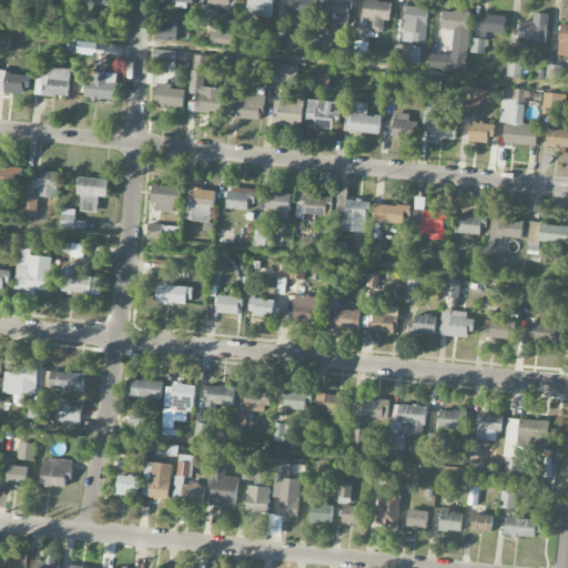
[(209,0),(209,9),(236,10),(236,0),(209,0)]
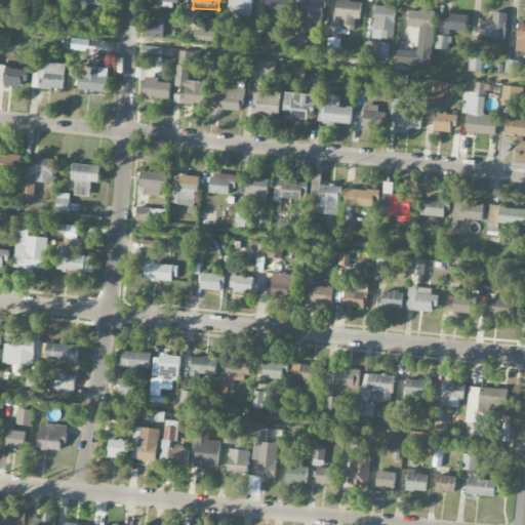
[(251,15),(251,0),(229,0),(229,14),(251,15)]
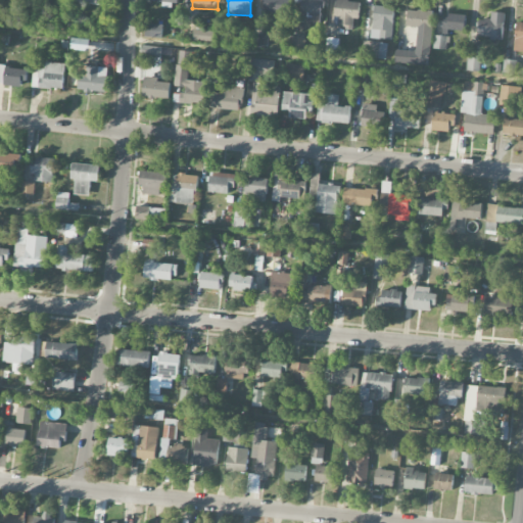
[(265,0),(264,11),(288,13),(288,0),(265,0)]
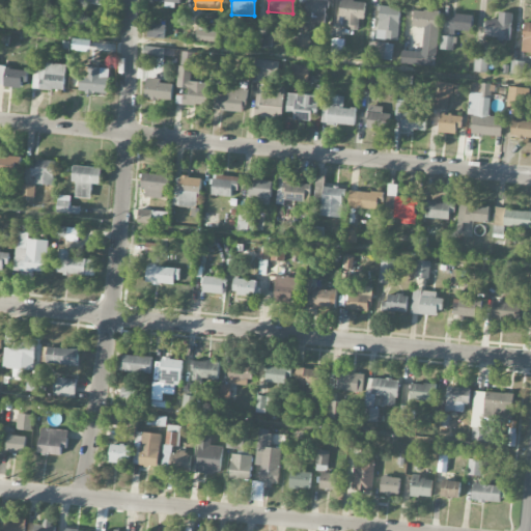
[(328,0),(299,0),(298,10),(327,15),(328,0)]
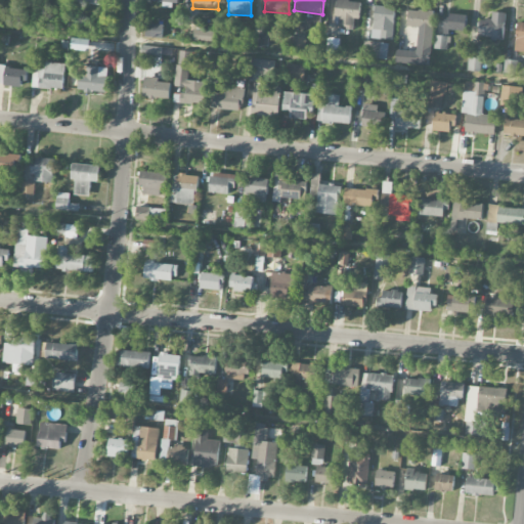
[(354,18),(359,18),(360,1),(348,0),(336,0),(334,26),(353,28),(354,18)]
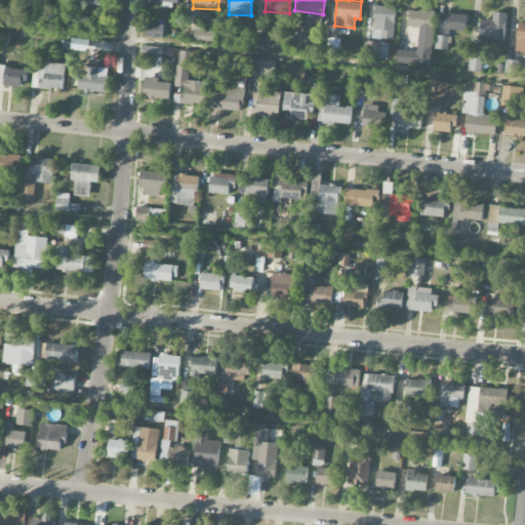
[(373,39),(394,40),(395,6),(375,6),(373,39)]
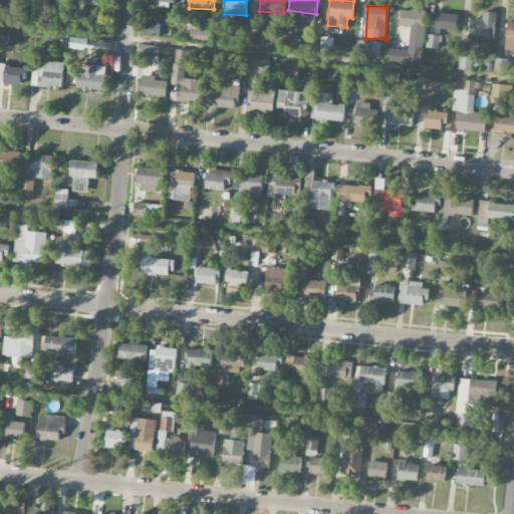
[(423,63),(425,11),(401,10),(400,26),(410,27),(409,49),(389,49),(389,62),(423,63)]
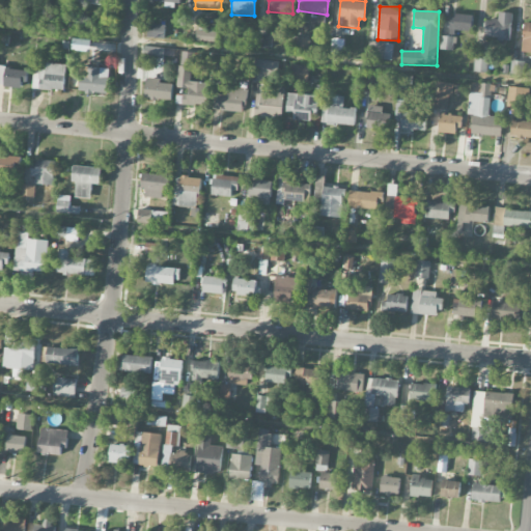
[(512,12),(499,11),(499,20),(486,19),(485,38),(510,39),(512,12)]
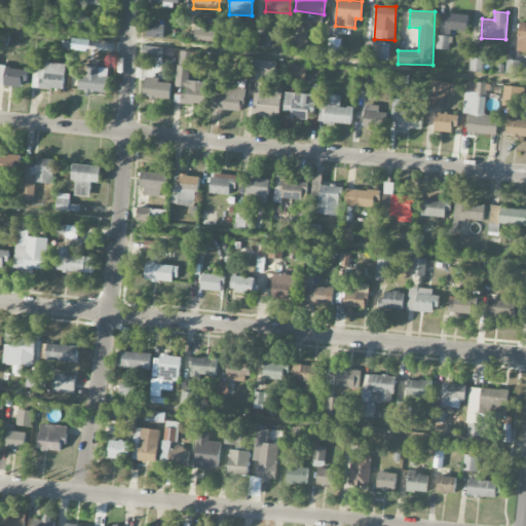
[(446,14),(445,31),(467,32),(468,15),(446,14)]
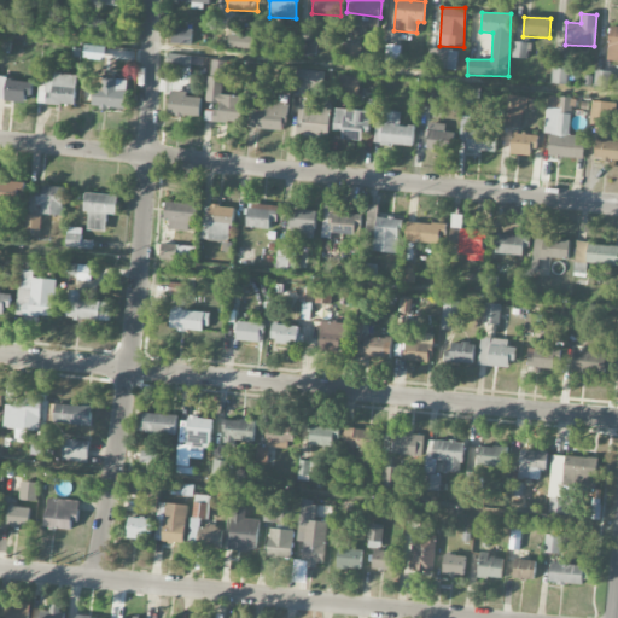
[(111,35),(112,21),(83,21),(83,34),(111,35)]
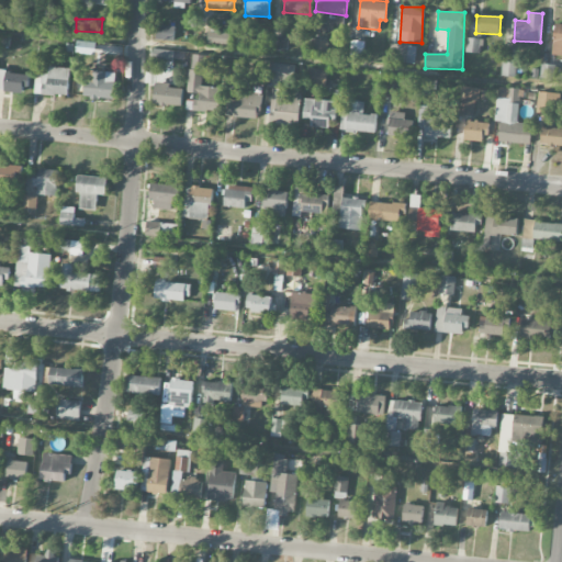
[(176,26),(157,24),(156,38),(173,41),(176,26)]
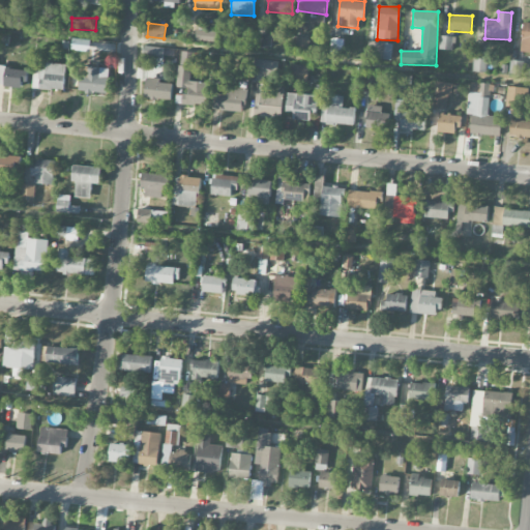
[(196,40),(216,41),(217,31),(197,30),(196,40)]
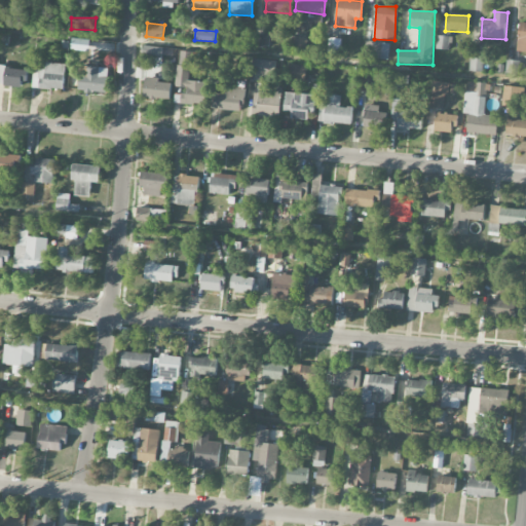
[(232,43),(233,31),(219,31),(219,43),(232,43)]
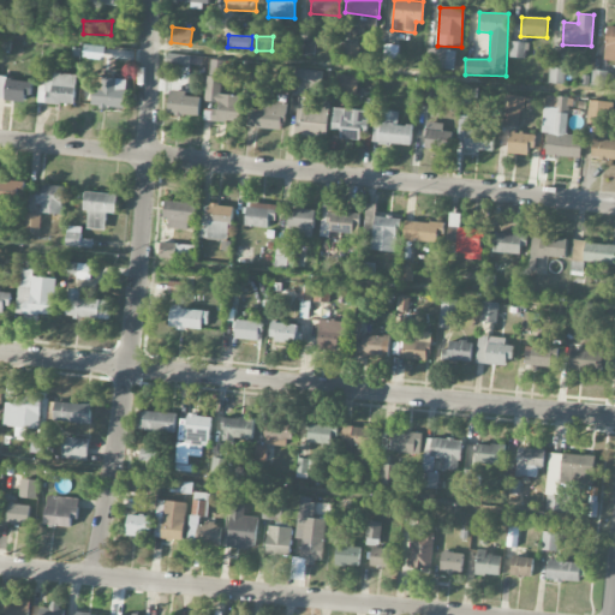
[(296,54),(310,57),(312,41),(298,39),(296,54)]
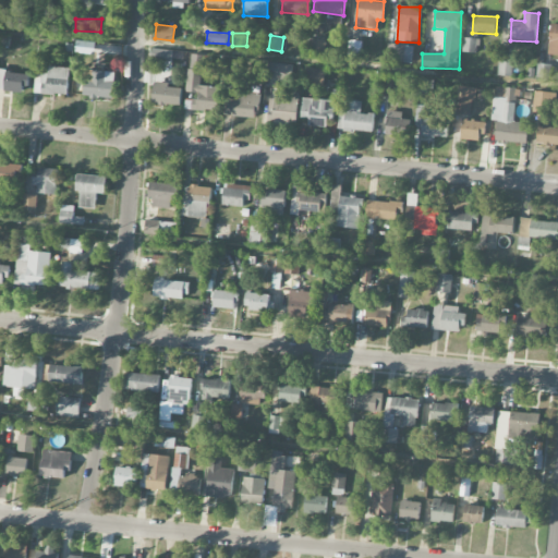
[(462,51),(476,52),(477,38),(463,38),(462,51)]
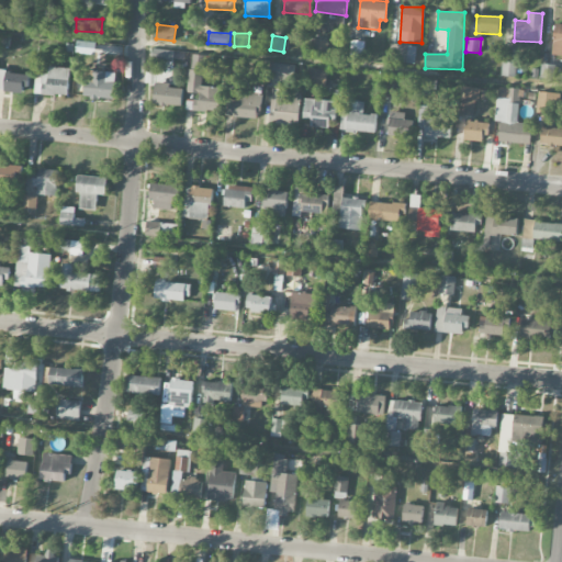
[(327,40),(311,40),(311,52),(327,53),(327,40)]
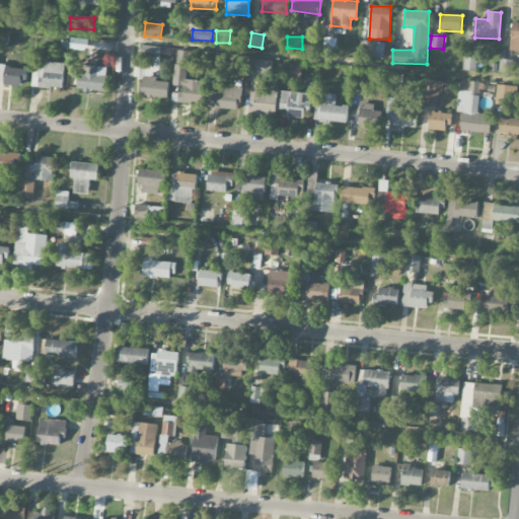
[(335,51),(337,39),(325,36),(323,49),(335,51)]
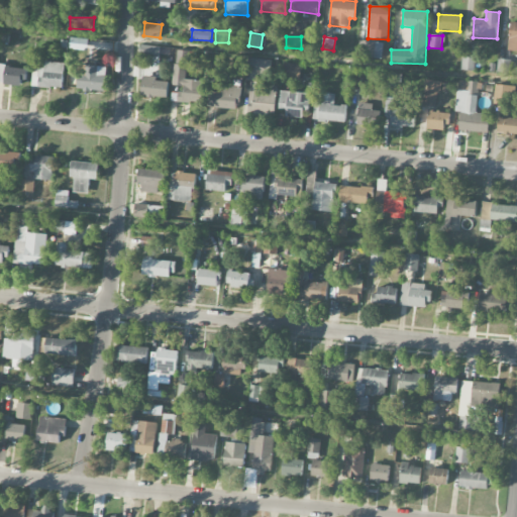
[(382,58),(383,41),(358,40),(358,57),(382,58)]
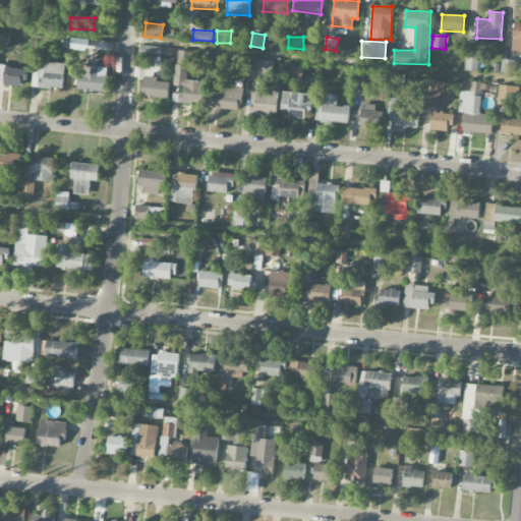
[(159,55),(160,46),(143,45),(143,54),(159,55)]
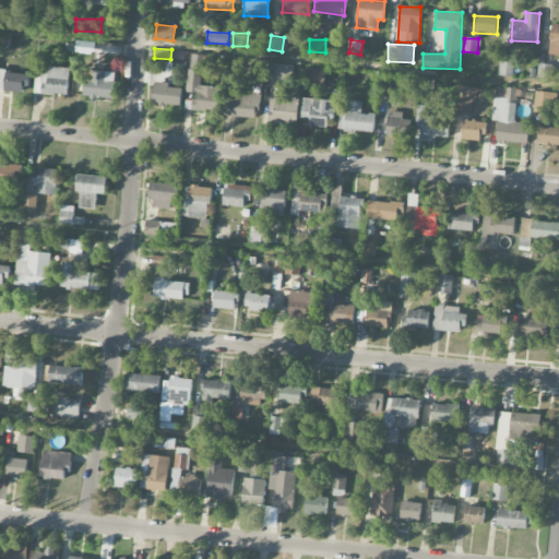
[(218,111),(221,87),(204,85),(207,56),(190,54),(187,94),(193,95),(192,109),(218,111)]
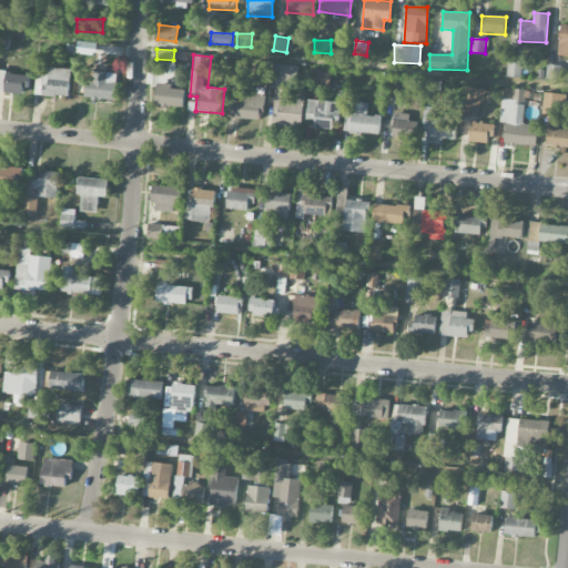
[(271,80),(295,83),(297,67),(273,62),(271,80)]
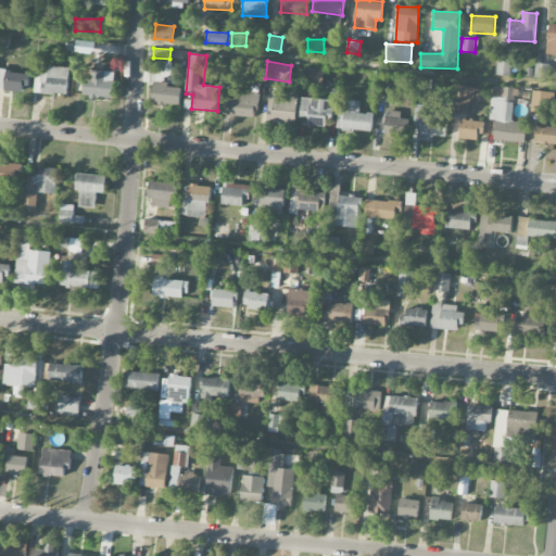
[(510,63),(497,62),(496,75),(510,76),(510,63)]
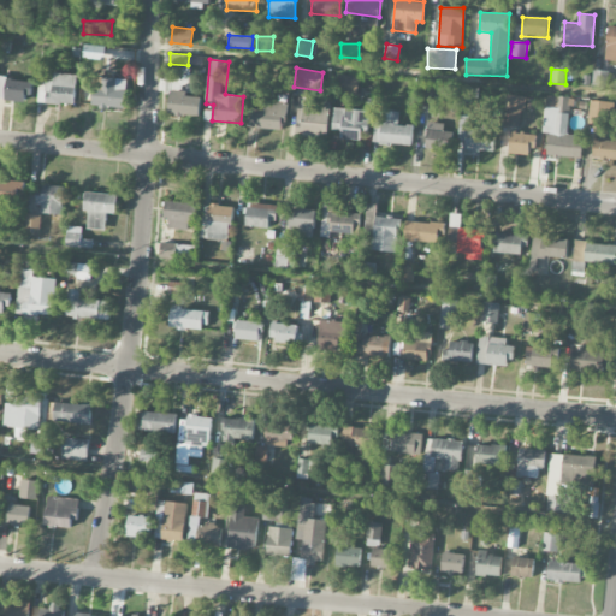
[(606,87),(609,71),(593,69),(591,84),(606,87)]
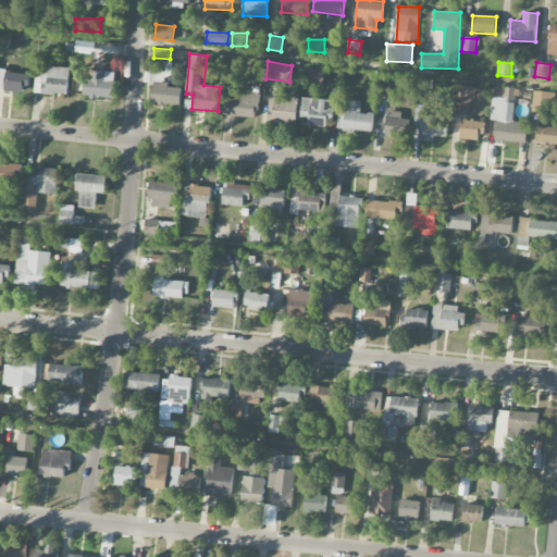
[(35,72),(34,93),(67,95),(69,67),(48,66),(48,73),(35,72)]
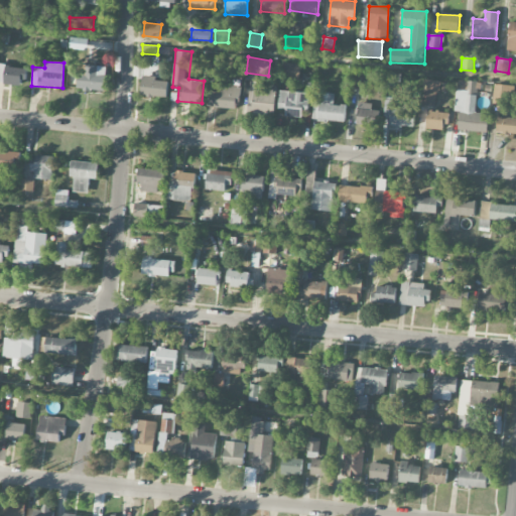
[(106,75),(100,75),(101,66),(79,65),(78,91),(105,92),(106,75)]
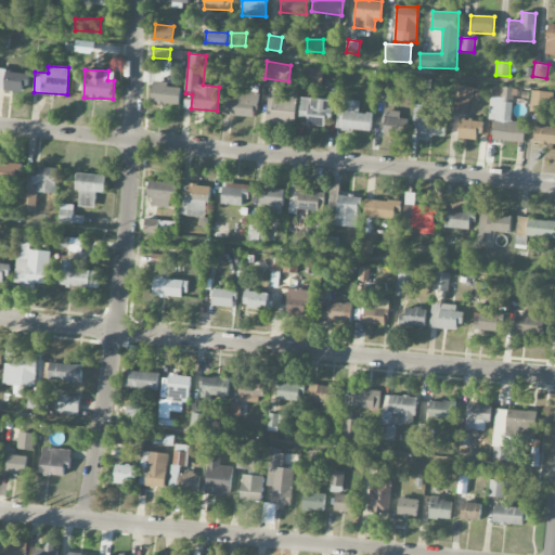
[(23,86),(28,86),(28,72),(0,71),(0,89),(23,91),(23,86)]
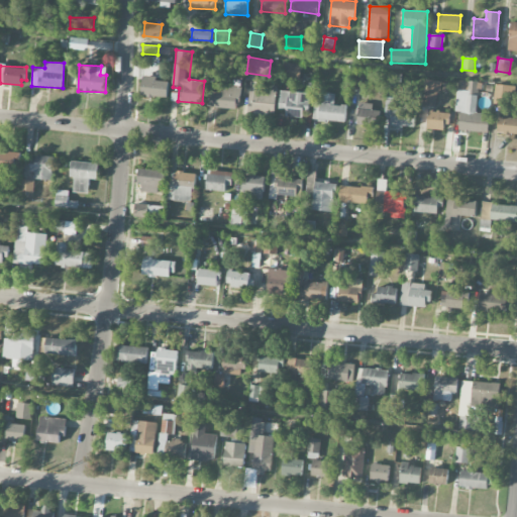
[(168,98),(169,82),(156,80),(156,77),(143,76),(141,95),(168,98)]
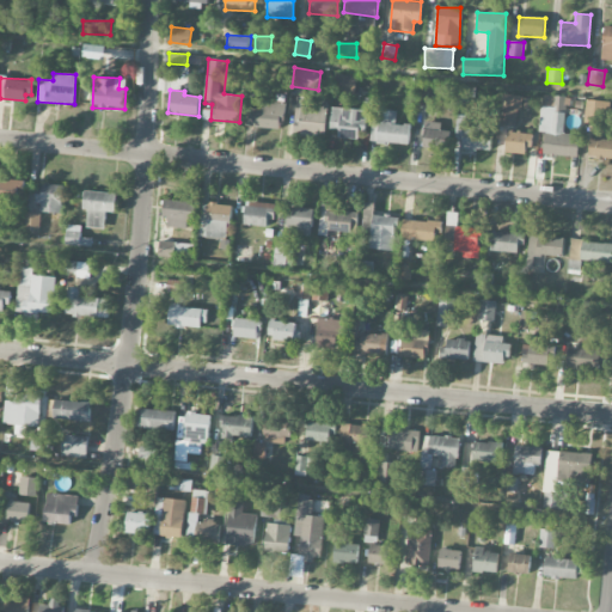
[(501,124),(516,126),(516,109),(512,108),(512,95),(502,95),(501,124)]
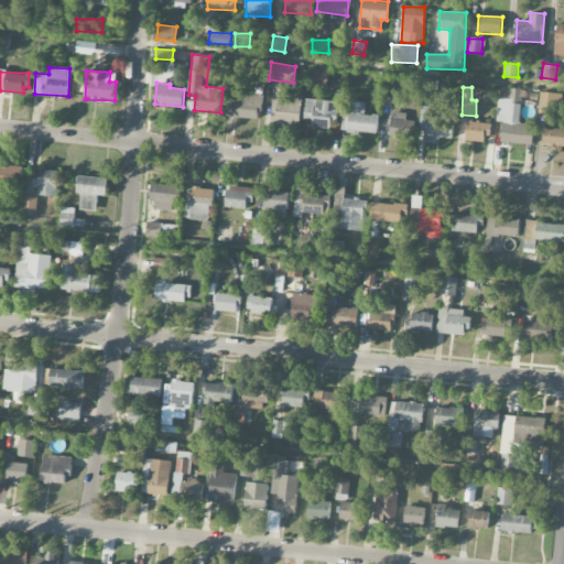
[(500,101),(520,101),(521,89),(501,88),(500,101)]
